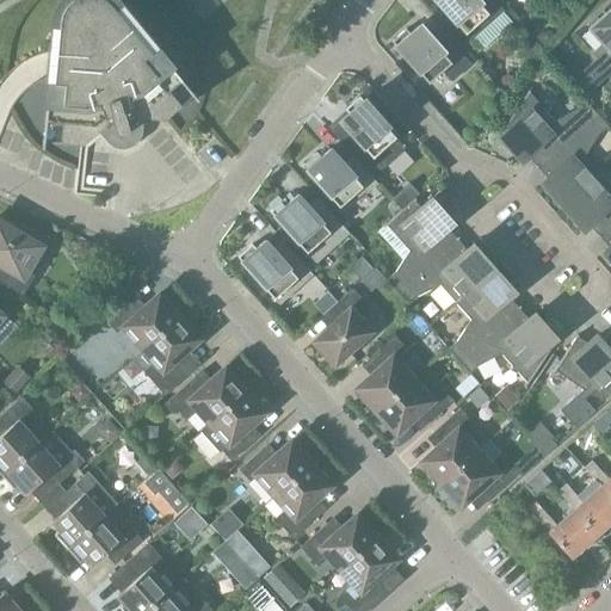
[(61,13),(60,18),(60,29),(54,28),(44,123),(61,124),(59,143),(81,146),(105,127),(112,140),(119,142),(125,142),(131,139),(135,133),(134,117),(164,119),(181,105),(170,91),(181,80),(121,7),(117,11),(111,2),(109,0),(107,0),(71,0),(71,1),(66,5),(63,8),(61,13)]
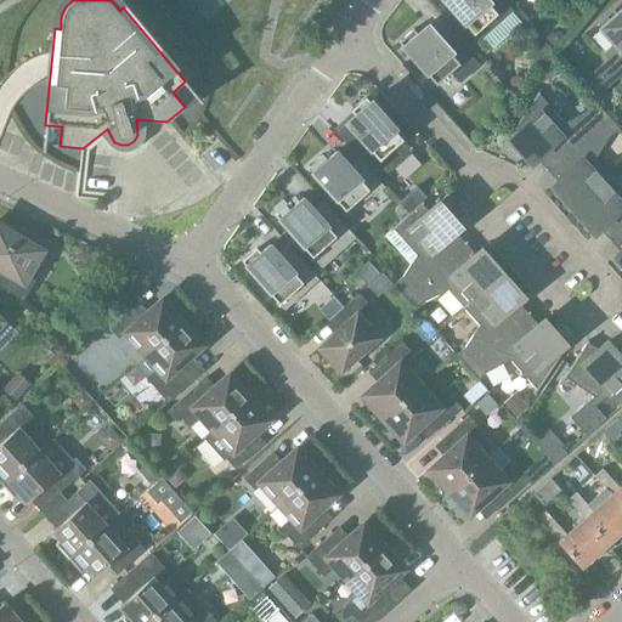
[(441,0),(479,43),(513,12),(502,0),(441,0)]
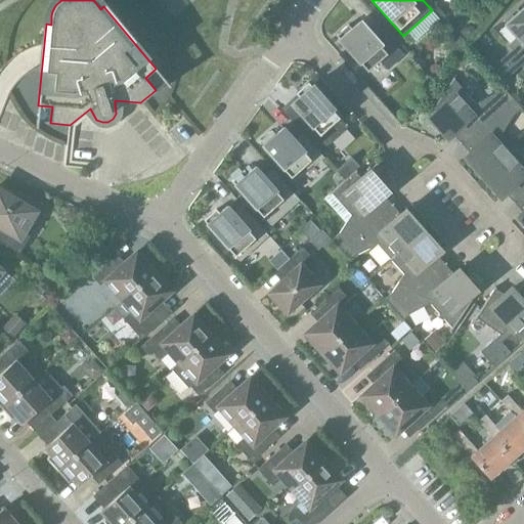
[(515,54),(506,62),(515,72),(523,62),(523,8),(506,25),(518,38),(509,46),(515,54)]
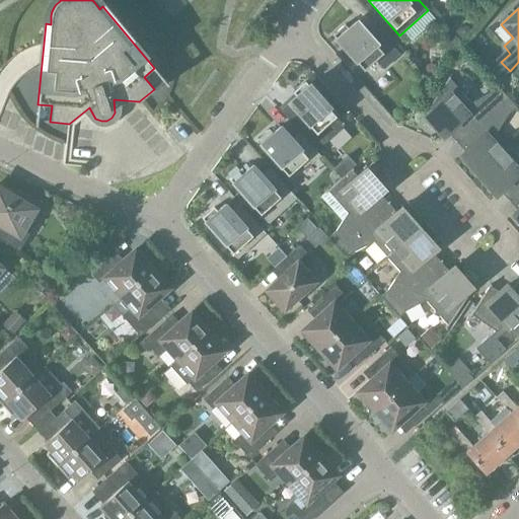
[(406,41),(416,51),(441,26),(432,17),(406,41)]
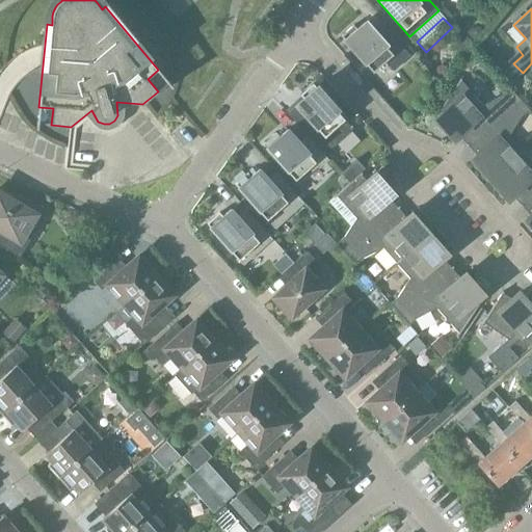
[(373,73),(384,62),(393,72),(409,57),(389,33),(380,42),(364,23),(356,29),(353,26),(341,37),(373,73)]
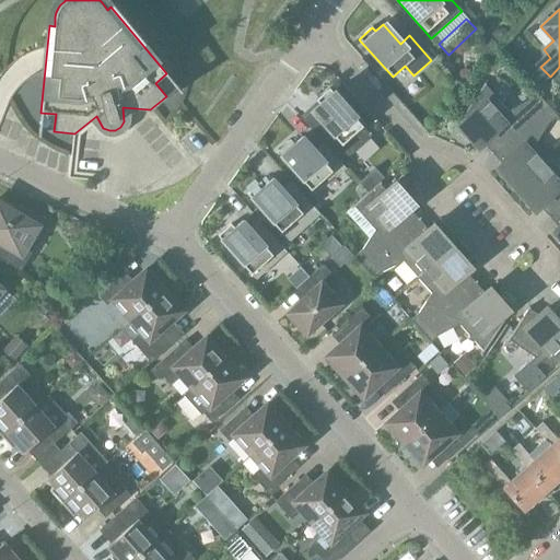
[(411,105),(427,91),(411,73),(396,88),(411,105)]
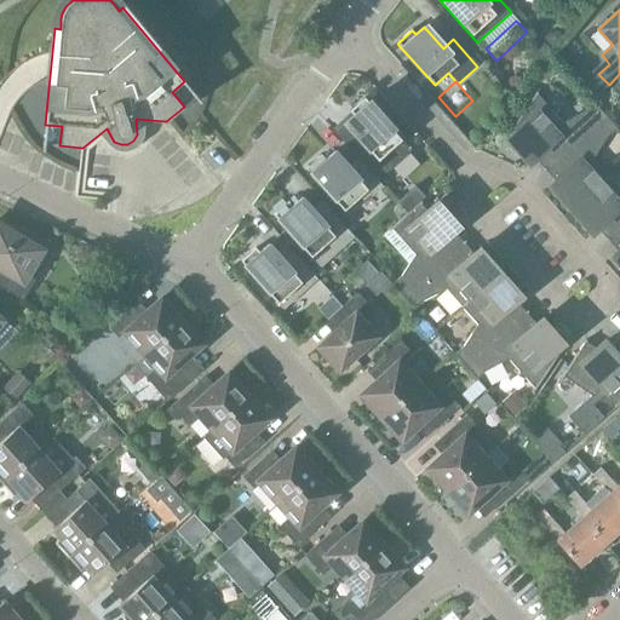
[(549,166),(606,116),(595,104),(585,112),(562,124),(537,95),(538,92),(537,91),(512,128),(514,130),(515,128),(517,131),(507,139),(509,141),(510,139),(530,162),(539,155),(549,166)]
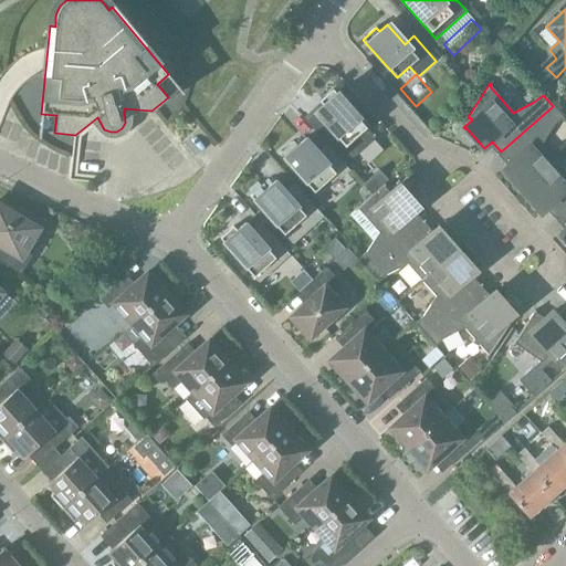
[(332,133),(323,140),(344,165),(354,157),(375,138),(333,90),(320,102),(323,105),(314,113),(332,133)]
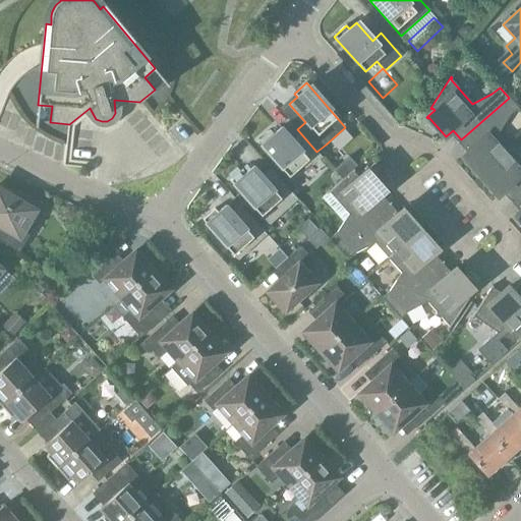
[(479,177),(512,148),(499,132),(510,115),(518,108),(509,98),(461,139),(470,150),(463,156),(480,175),(479,176),(479,177)]
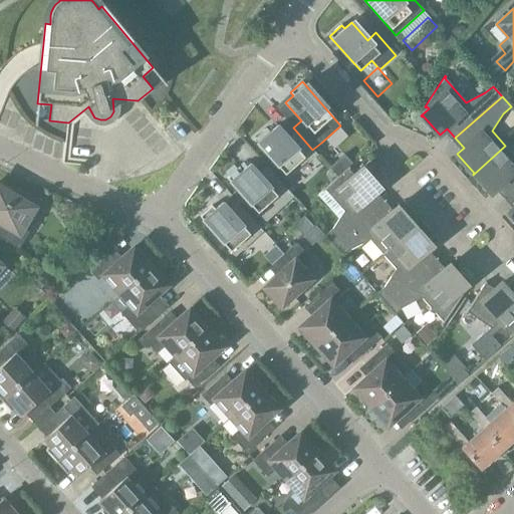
[(301,137),(292,145),(276,126),(269,133),(266,130),(254,140),(288,178),(306,162),(308,164),(317,156),(301,137)]
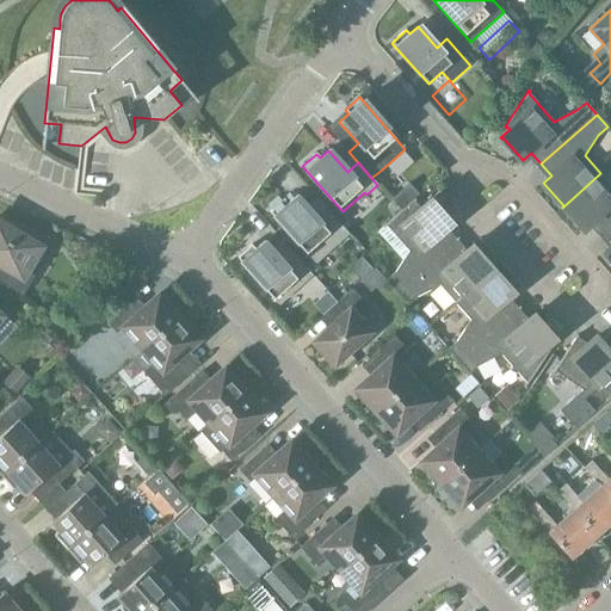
[(610,185),(600,173),(562,208),(563,208),(565,207),(585,229),(593,222),(603,233),(610,226),(610,185)]
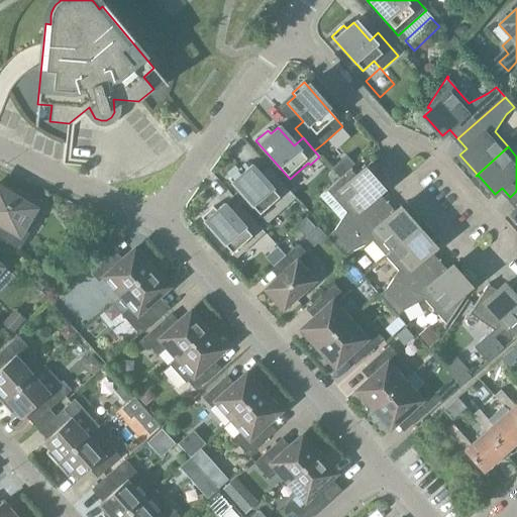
[(337,164),(331,169),(339,178),(346,173),(337,164)]
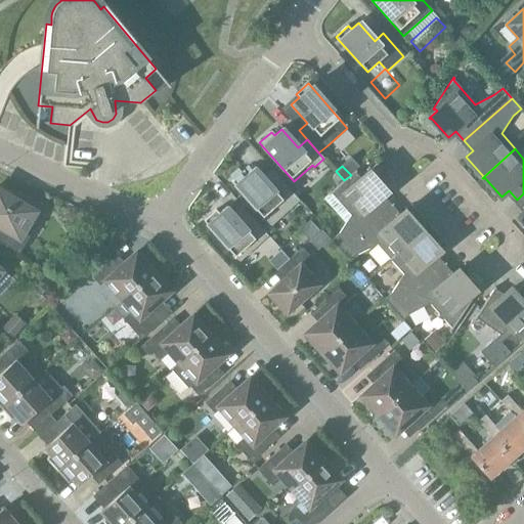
[(278,178),(270,186),(254,168),(247,174),(244,171),(231,182),(271,226),(299,201),(278,178)]
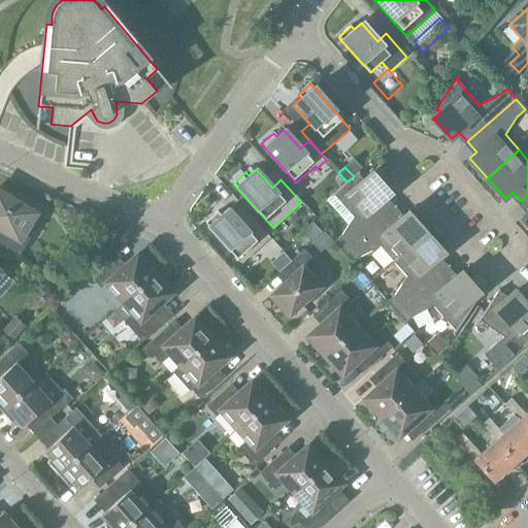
[(343,253),(391,210),(383,201),(390,194),(372,174),(373,173),(372,172),(364,180),(358,174),(359,173),(359,172),(354,176),(347,182),(331,196),(332,197),(334,196),(354,218),(341,236),(334,242),(343,253)]
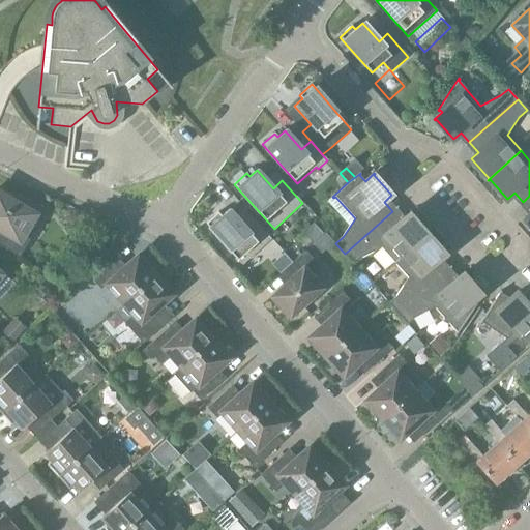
[(0,244),(20,257),(32,236),(24,232),(35,212),(18,202),(17,204),(0,194),(0,244)]
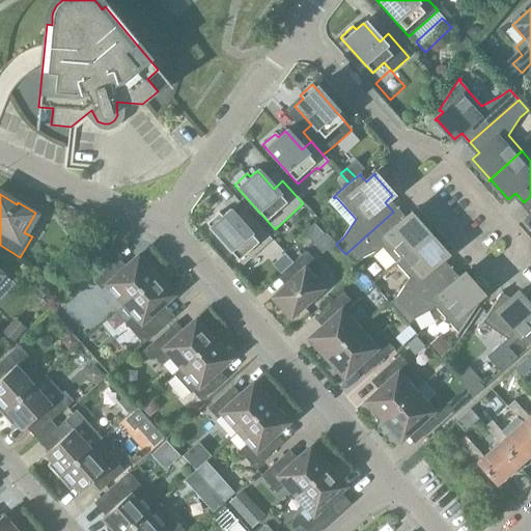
[(254,220),(246,228),(229,210),(222,217),(219,213),(206,224),(243,266),(272,240),(254,220)]
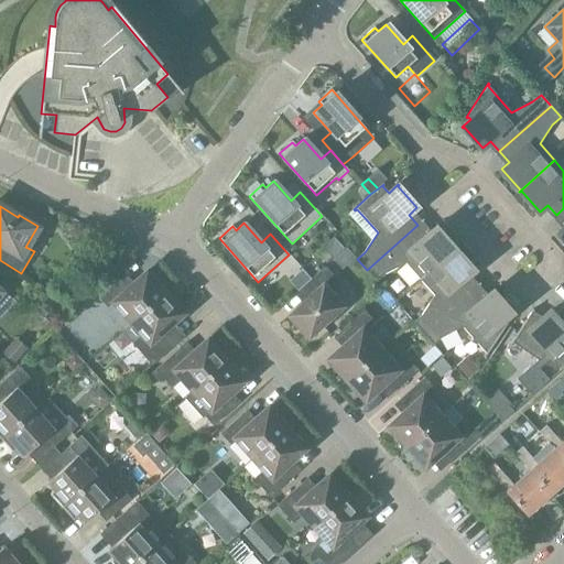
[(405,263),(420,280),(455,249),(455,248),(454,249),(434,228),(426,235),(418,225),(367,270),(377,282),(384,274),(405,263)]
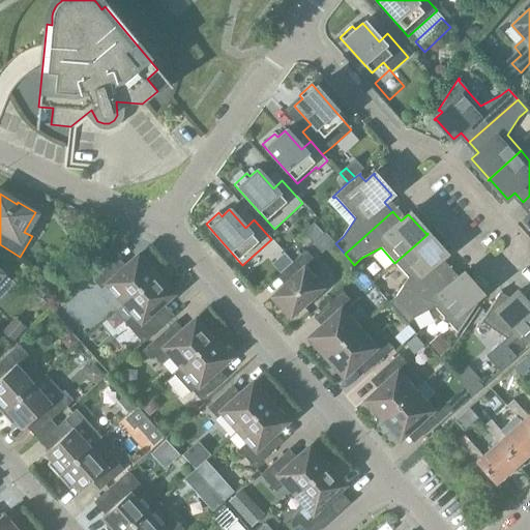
[(398,314),(446,271),(437,262),(445,255),(427,235),(428,234),(394,263),(408,278),(396,296),(388,303),(398,314)]
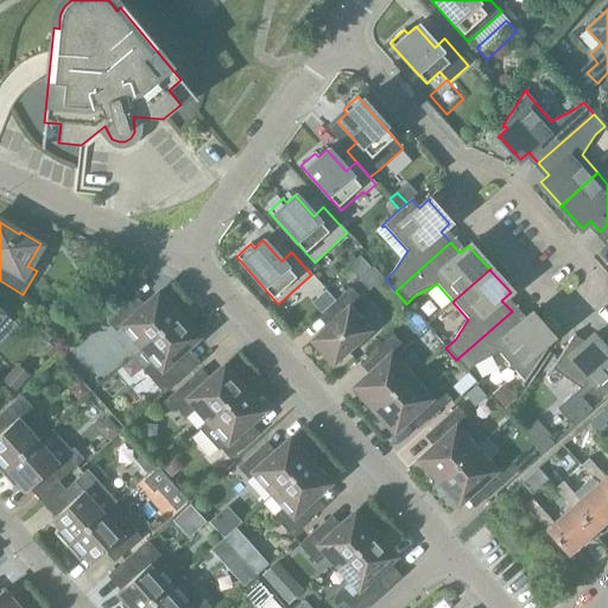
[(312,341),(333,363),(369,330),(358,317),(368,308),(350,289),(324,312),(333,322),(312,341)]
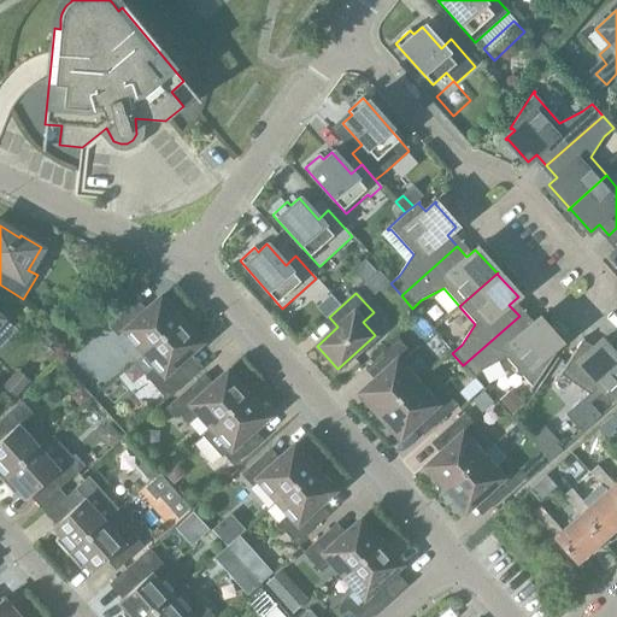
[(124,331),(144,353),(181,319),(162,298),(140,316),(130,306),(109,327),(118,336),(124,331)]
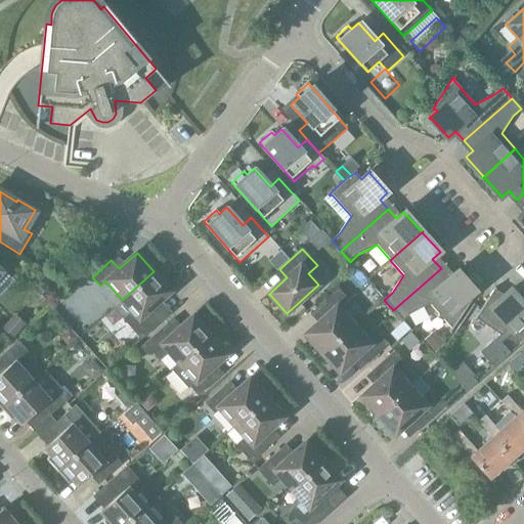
[(449,277),(441,268),(393,310),(403,320),(410,314),(430,304),(451,329),(450,331),(451,332),(472,300),(471,300),(470,301),(468,298),(476,291),(475,290),(474,291),(456,271),(449,277)]
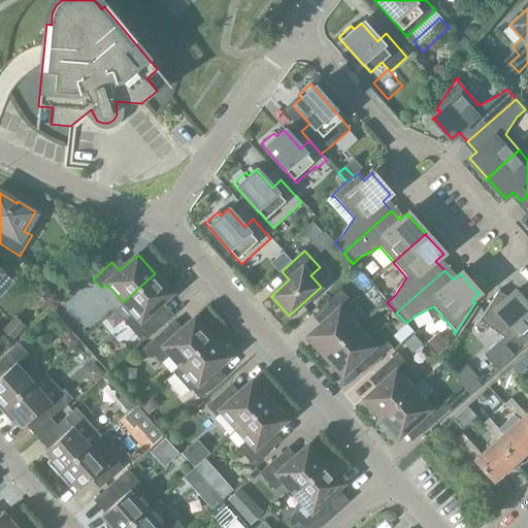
[(155,273),(123,302),(113,310),(142,342),(165,322),(154,309),(172,293),(155,273)]
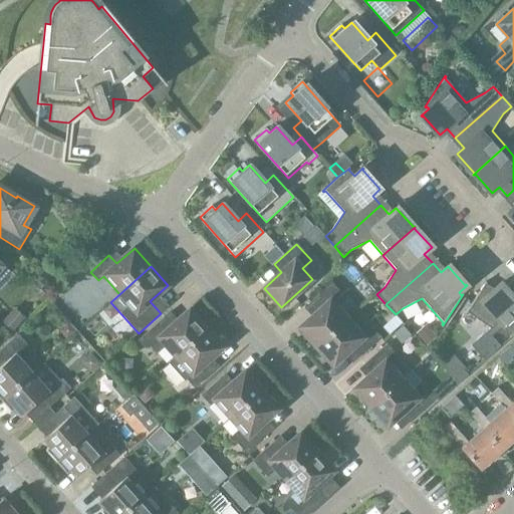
[(513,333),(513,285),(508,290),(502,283),(494,290),(486,284),(487,283),(485,282),(464,314),(465,315),(467,312),(491,329),(503,318),(506,321),(501,326),(510,336),(509,337),(510,338),(513,333)]
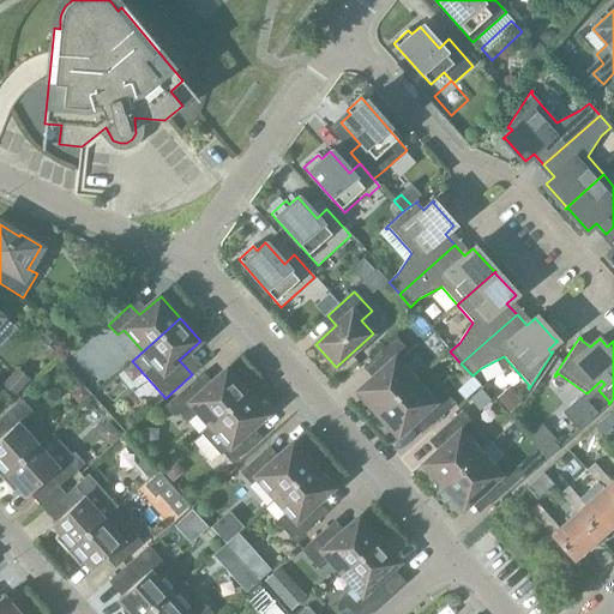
[(357,392),(378,414),(415,380),(403,368),(414,359),(396,338),(369,362),(379,373),(357,392)]
